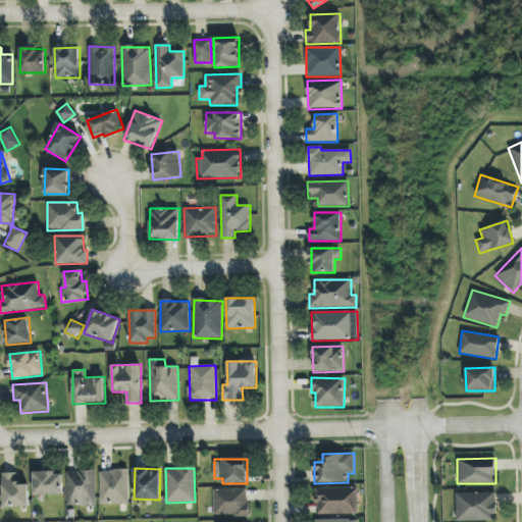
[(127,470),(100,471),(101,505),(129,504),(127,470)]
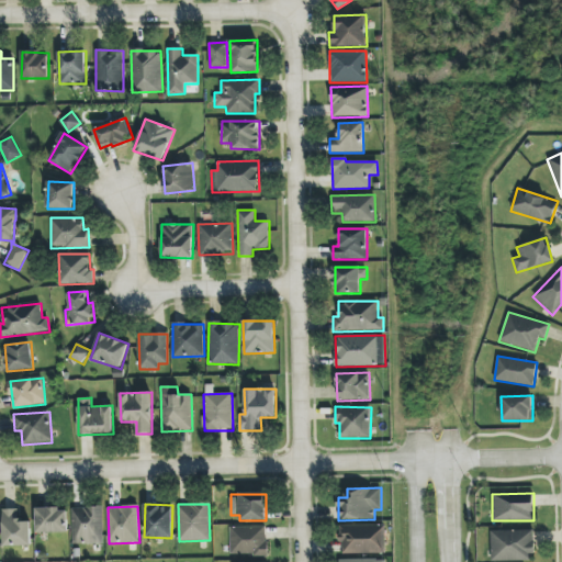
[(72,544),(103,543),(103,507),(72,508),(72,544)]
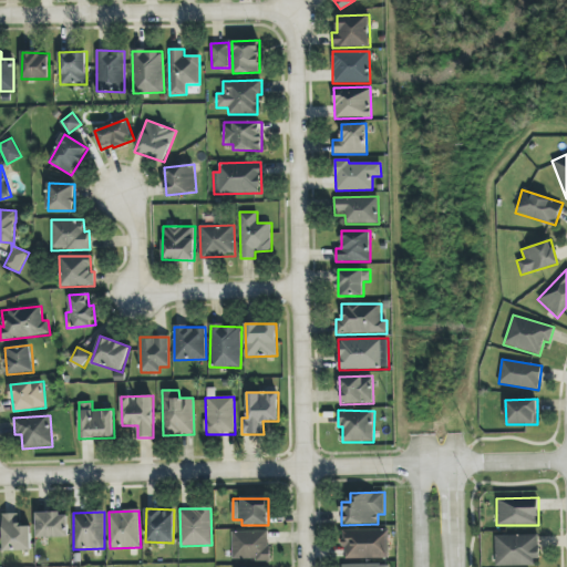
[(31,550),(31,527),(20,527),(20,513),(2,514),(3,550),(31,550)]
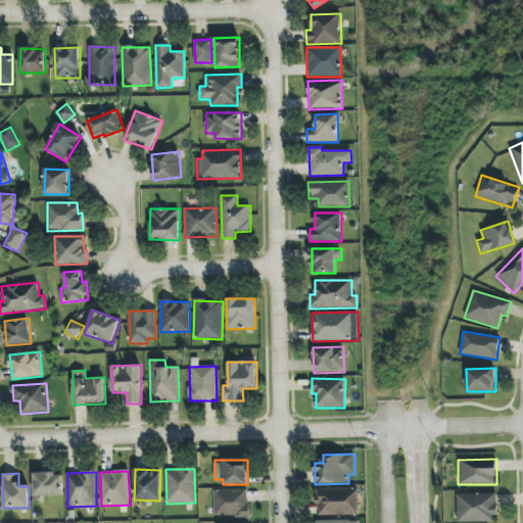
[(62,473),(34,474),(34,496),(63,495),(62,473)]
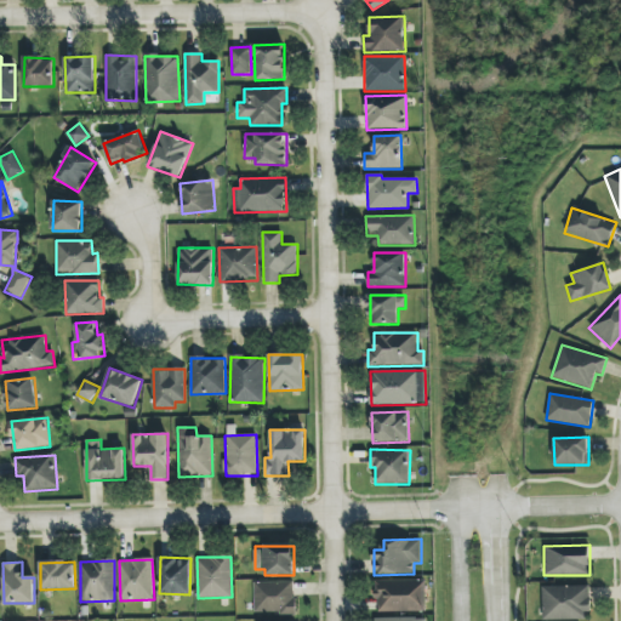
[(427,611),(426,580),(376,581),(376,613),(427,611)]
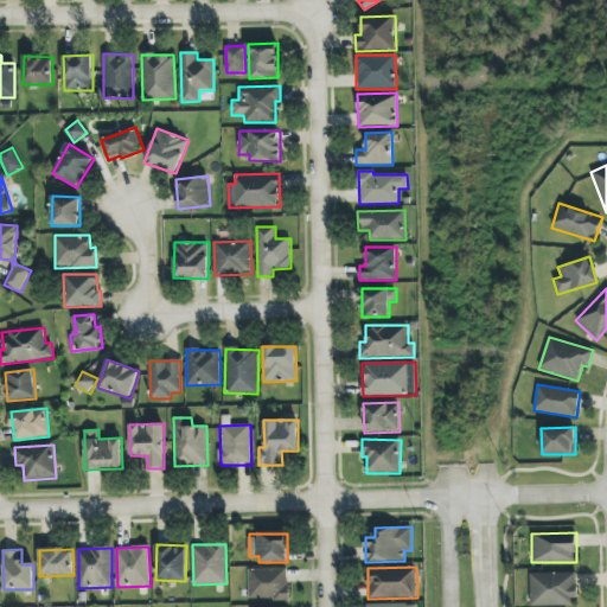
[(249,600),(288,599),(288,569),(249,569),(249,600)]
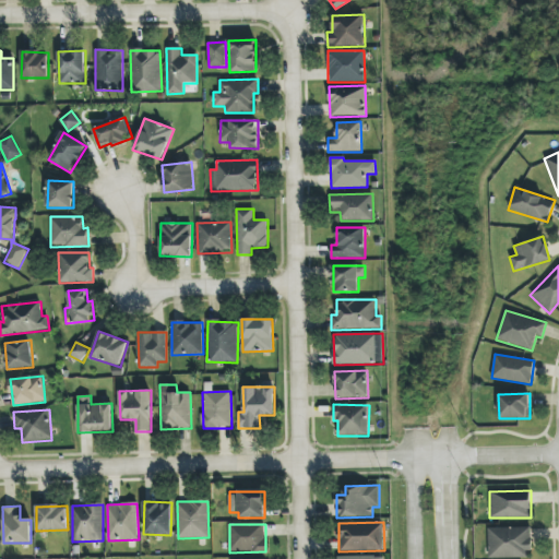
[(532,558),(531,527),(488,528),(489,558),(532,558)]
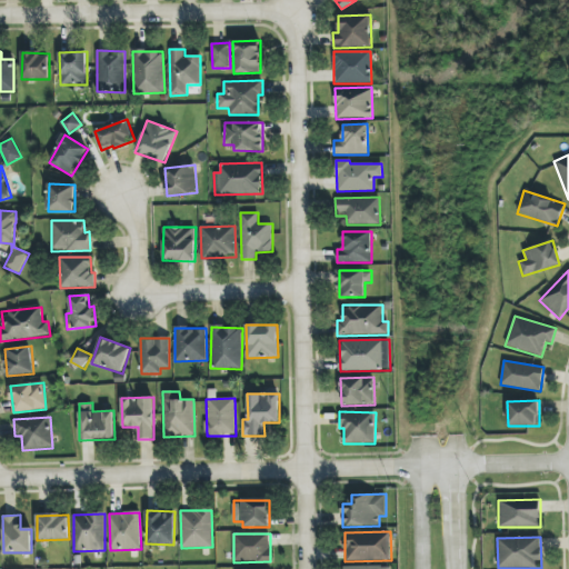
All buildings are outlined.
